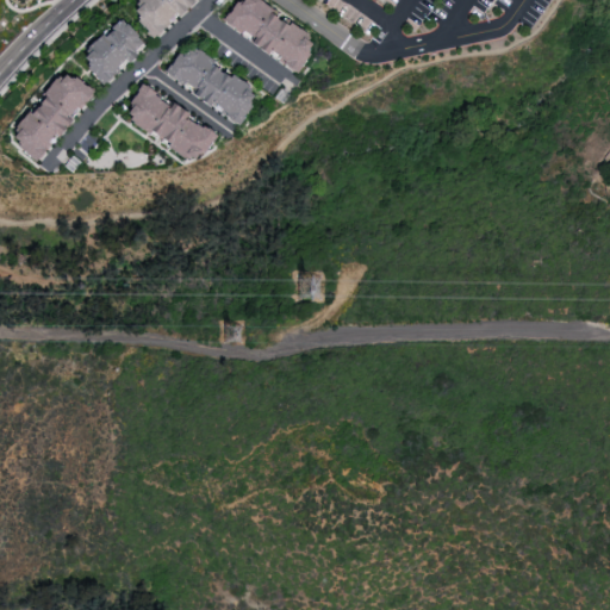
[(195,0),(156,42),(129,17),(142,0),(195,0)]
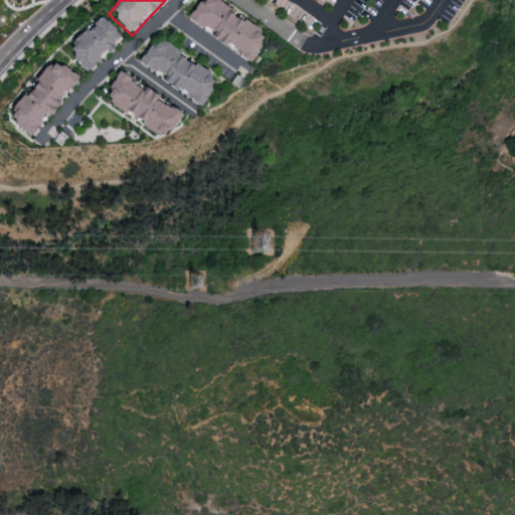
[(187,18),(199,0),(214,0),(265,35),(247,64),(187,18)]
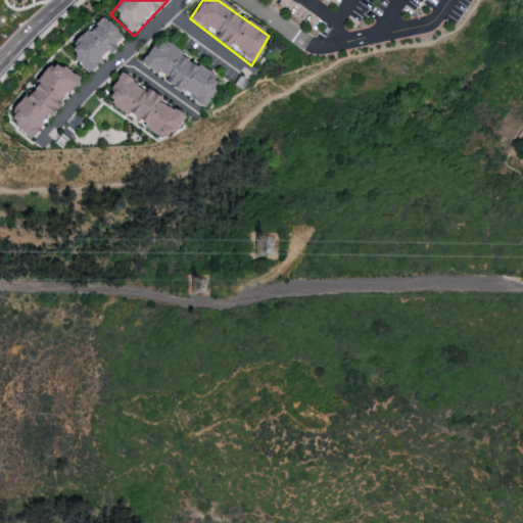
[(102,17),(67,44),(77,64),(86,74),(126,40),(102,17)]
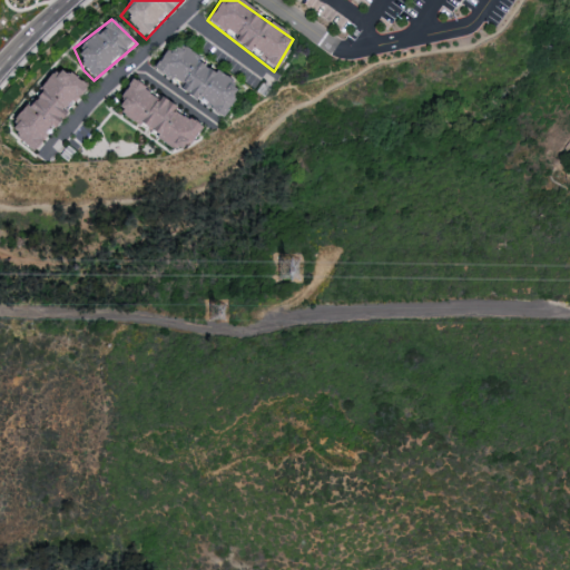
[(154,68),(174,41),(239,87),(220,119),(154,68)]
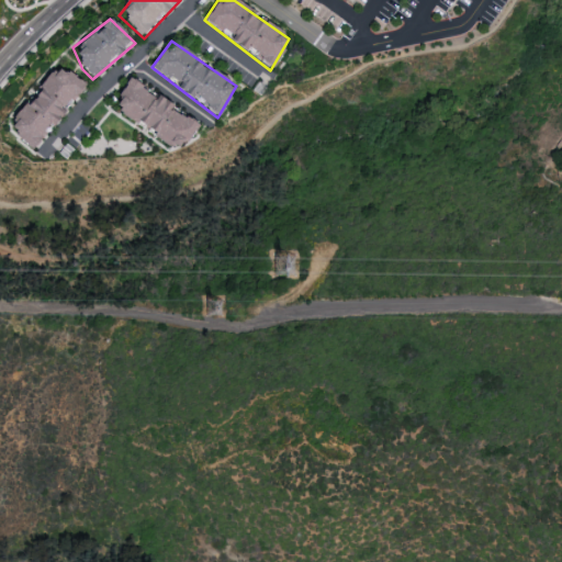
[(33,148),(7,125),(33,93),(60,65),(90,88),(33,148)]
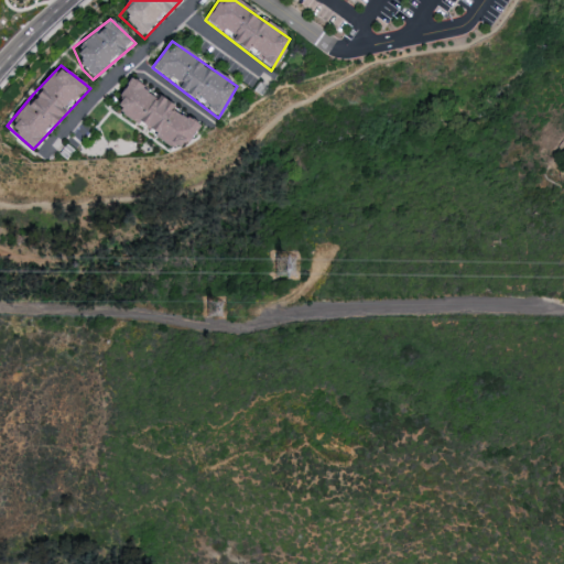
[(114,105),(132,78),(198,125),(180,155),(114,105)]
